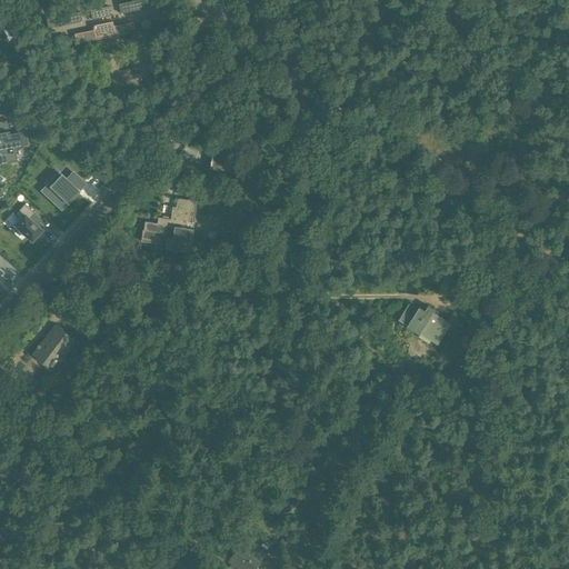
[(121,13),(153,7),(151,0),(138,0),(119,3),(121,13)]
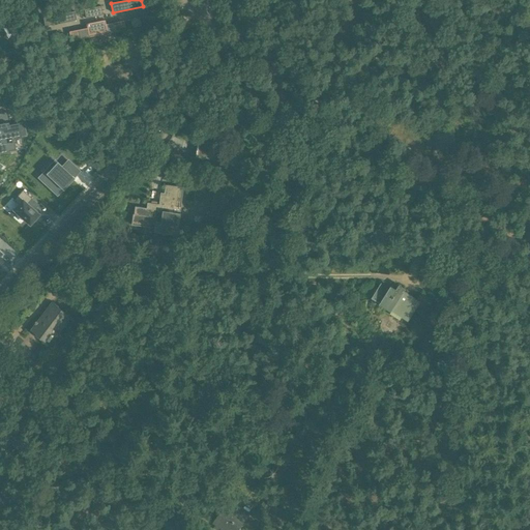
[(86,18),(104,15),(101,6),(84,9),(86,18)]
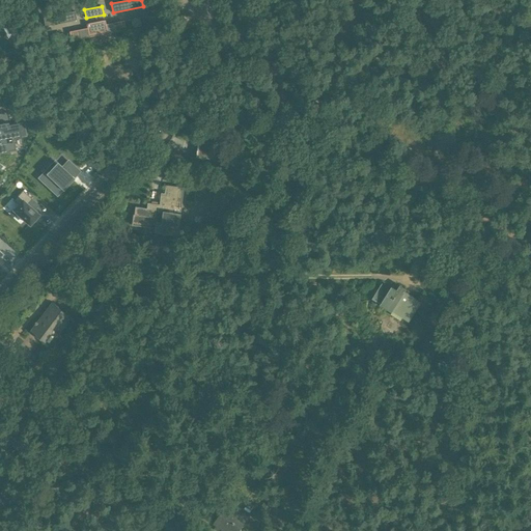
[(46,26),(77,20),(75,11),(44,18),(46,26)]
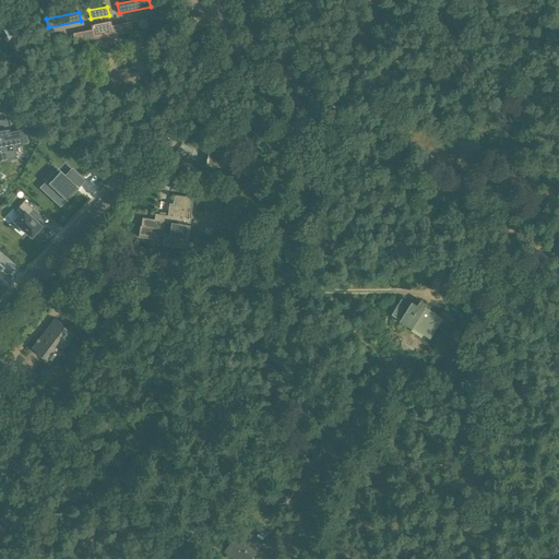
[(156,25),(170,23),(168,14),(154,18),(156,25)]
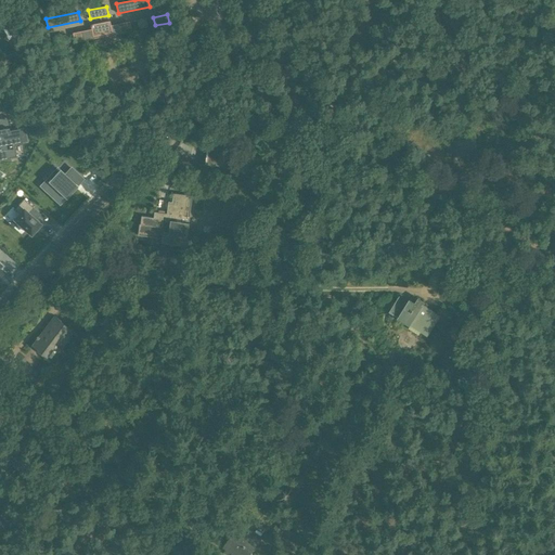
[(139,29),(147,27),(145,18),(137,20),(139,29)]
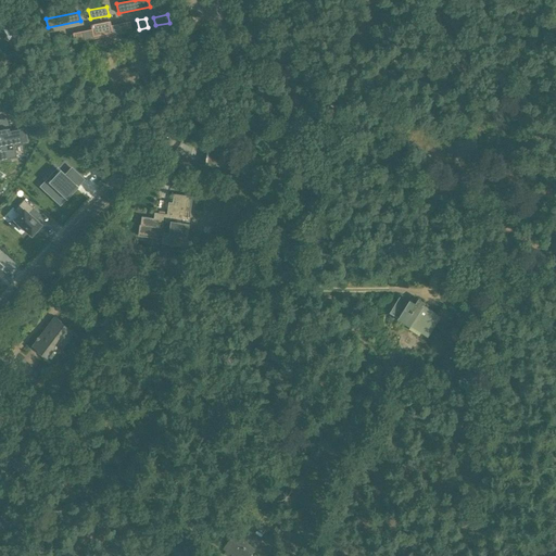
[(93,36),(112,32),(110,21),(91,25),(93,36)]
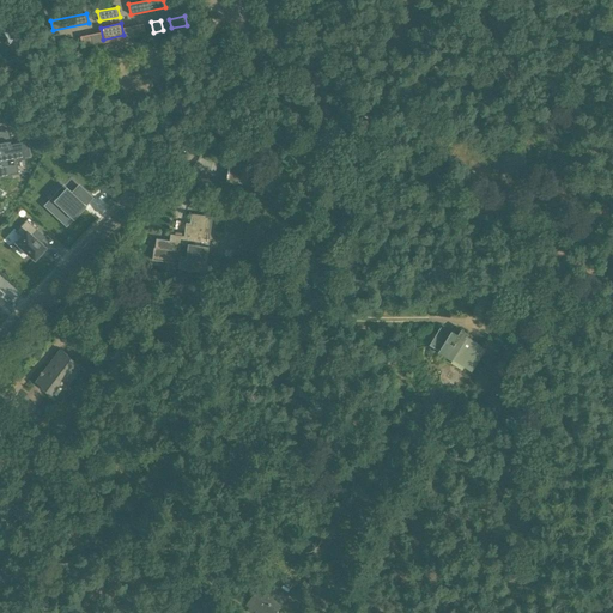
[(134,36),(145,34),(143,24),(133,25),(134,36)]
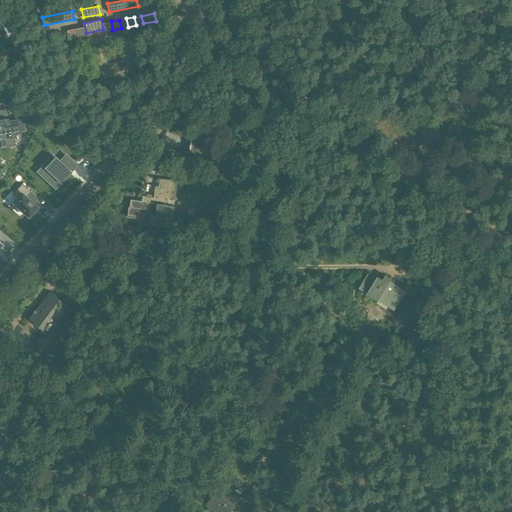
[(17,27),(9,23),(3,36),(11,39),(17,27)]
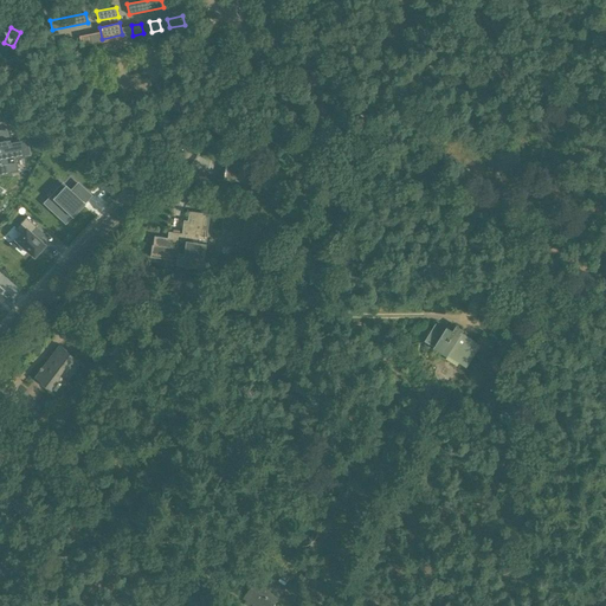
[(45,43),(43,32),(36,33),(40,55),(55,51),(52,42),(45,43)]
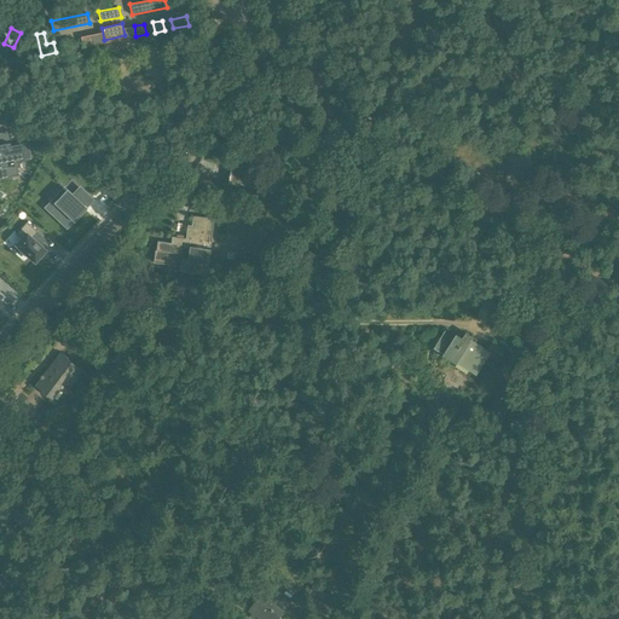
[(84,47),(92,45),(93,45),(92,35),(81,38),(84,47)]
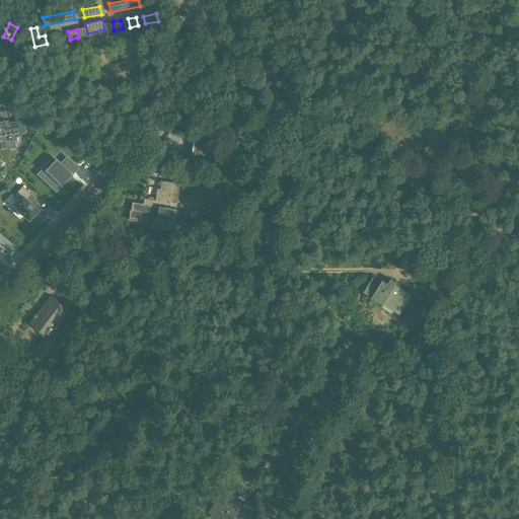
[(54,43),(63,41),(61,32),(53,34),(54,43)]
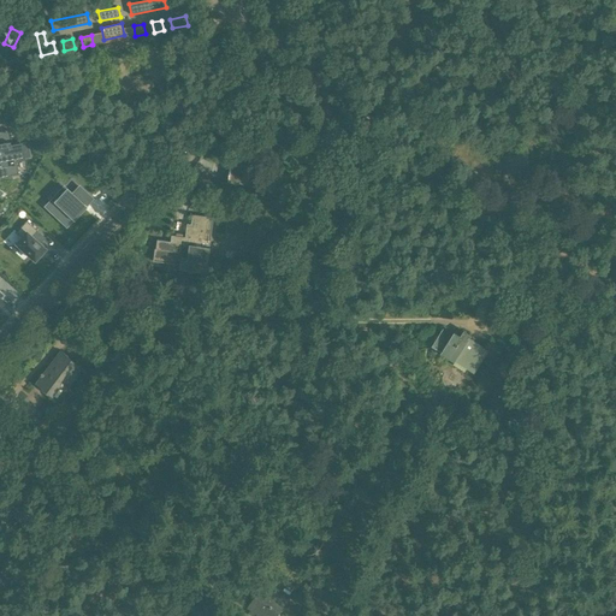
[(9,130),(0,131),(0,154),(30,149),(28,141),(25,142),(25,141),(16,142),(11,143),(9,130)]
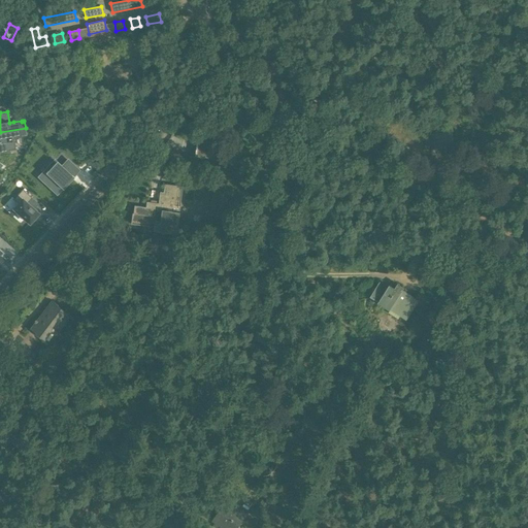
[(26,128),(0,132),(0,152),(15,150),(13,138),(24,136),(24,135),(27,134),(26,128)]
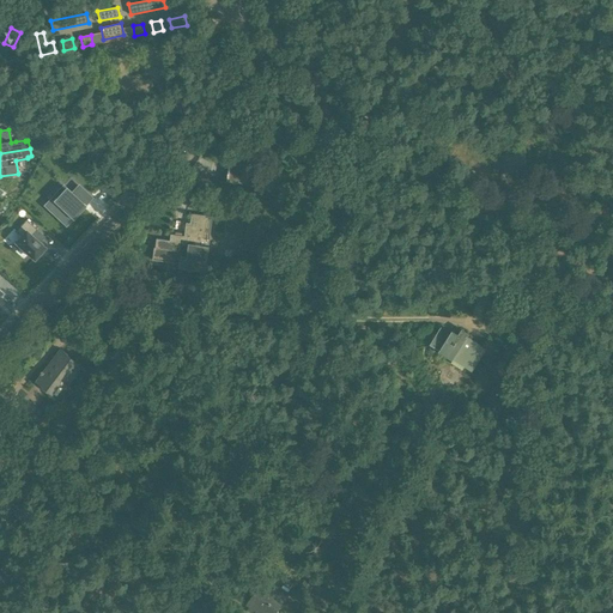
[(249,164),(230,161),(226,182),(246,184),(249,164)]
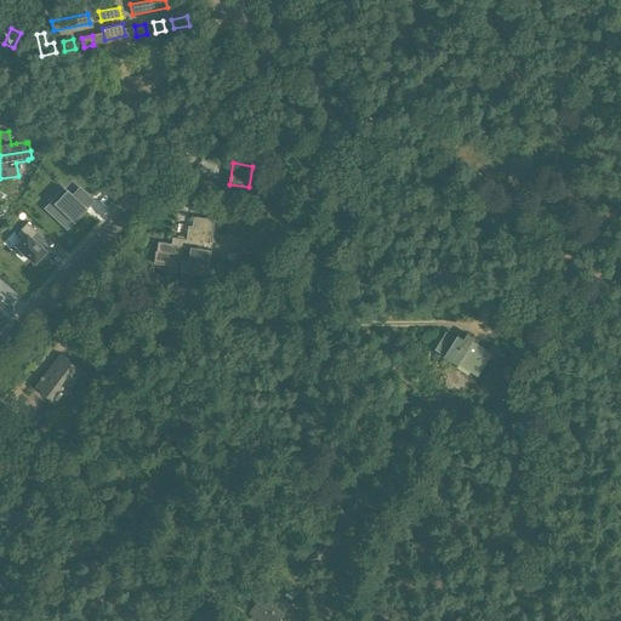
[(39,191),(52,172),(45,166),(32,186),(39,191)]
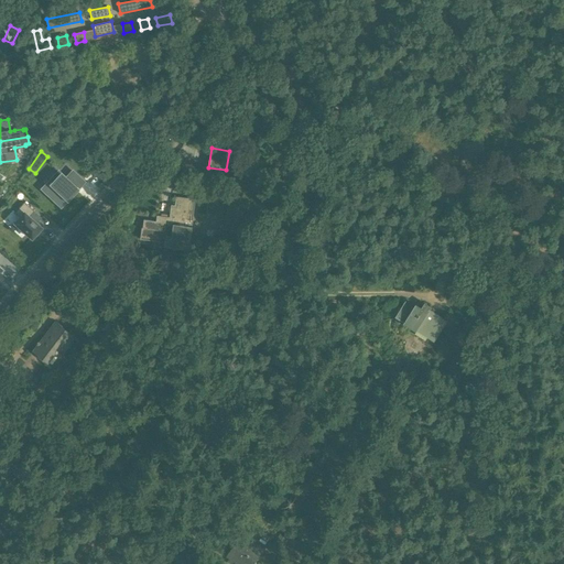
[(49,181),(41,190),(61,207),(77,190),(76,187),(83,181),(72,171),(65,177),(61,173),(51,183),(49,181)]
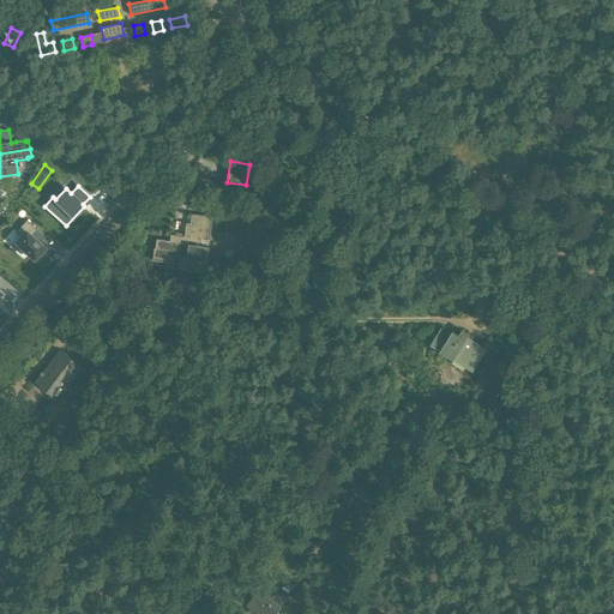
[(155,248),(152,260),(180,264),(179,268),(206,272),(210,246),(209,246),(212,217),(192,215),(188,238),(170,235),(169,241),(156,239),(155,248)]
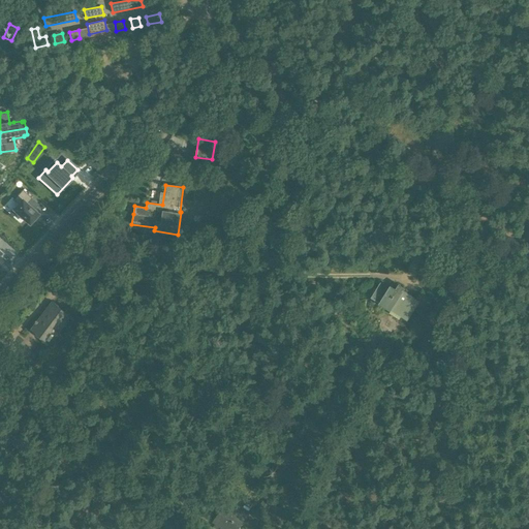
[(19,204),(13,209),(29,223),(33,220),(34,221),(40,215),(34,210),(27,204),(32,197),(23,189),(13,199),(19,204)]
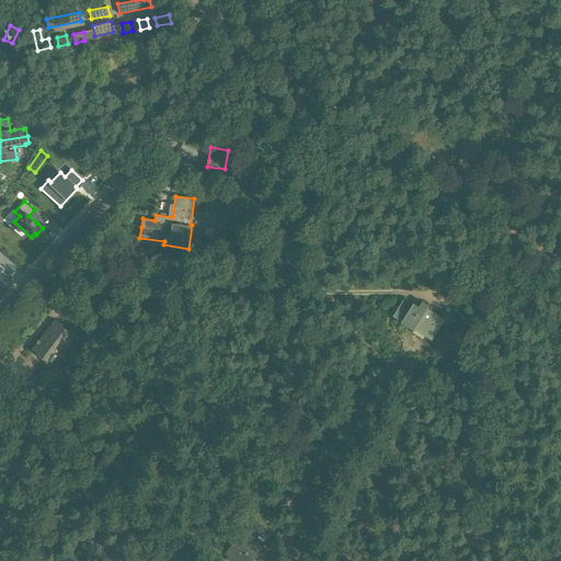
[(471,296),(485,289),(480,278),(466,285),(471,296)]
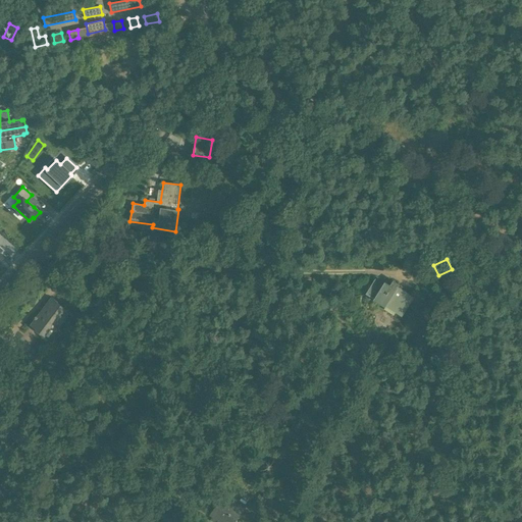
[(383,284),(375,279),(366,294),(374,299),(373,299),(384,306),(387,302),(398,309),(407,295),(397,288),(398,284),(393,281),(389,286),(384,282),(383,284)]
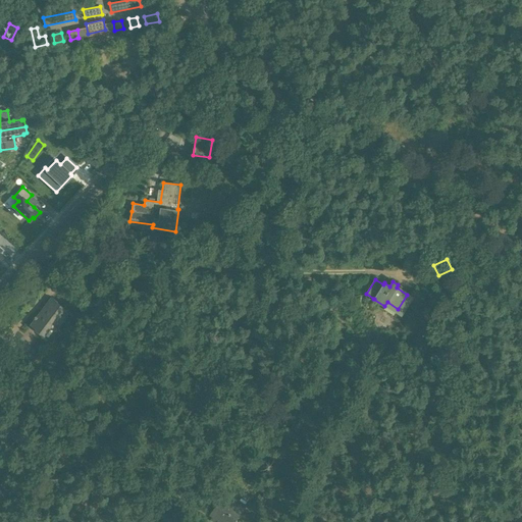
[(80,306),(83,297),(73,294),(69,303),(80,306)]
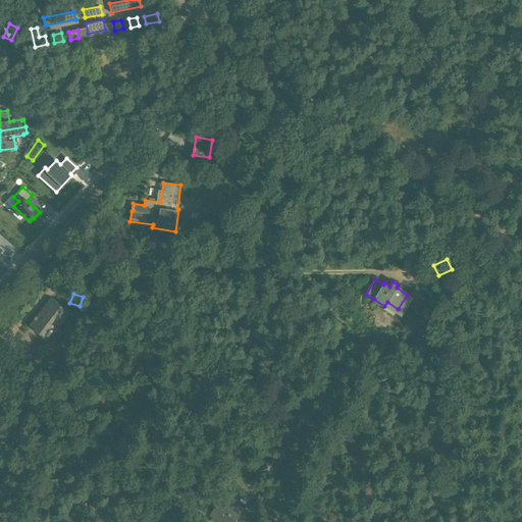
[(48,343),(56,331),(55,330),(68,312),(51,298),(29,327),(48,343)]
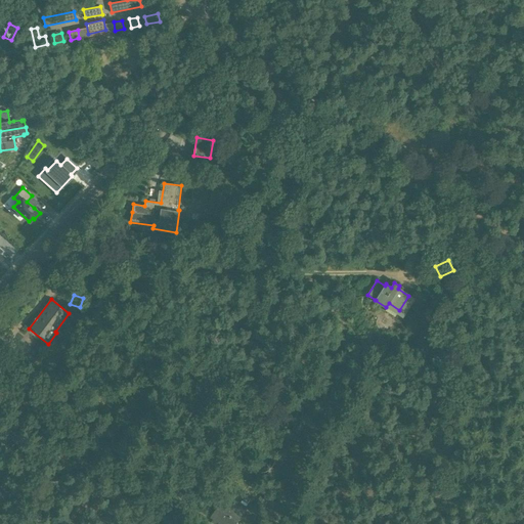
[(184,496),(188,491),(182,486),(178,491),(184,496)]
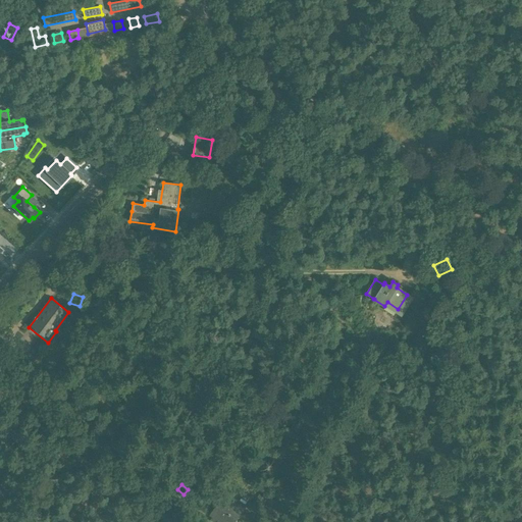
[(257,499),(263,503),(267,497),(261,492),(257,499)]
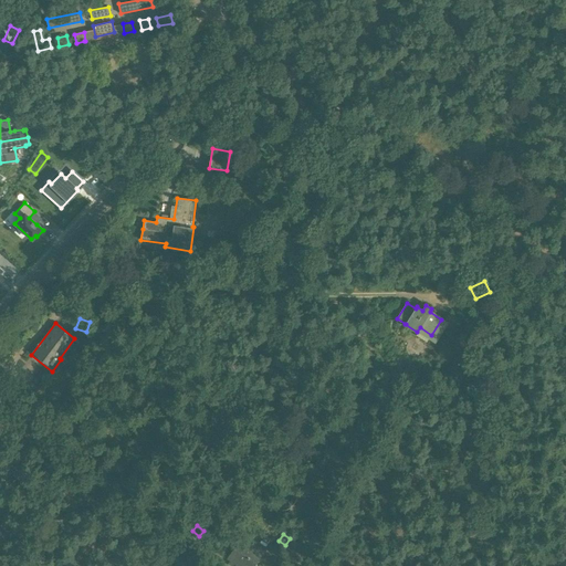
[(247,538),(242,536),(227,558),(230,561),(228,563),(231,565),(233,565),(236,563),(239,565),(253,565),(266,547),(249,536),(247,538)]
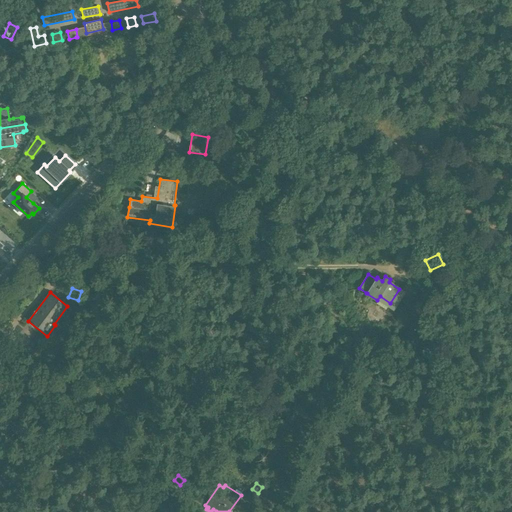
[(259,509),(264,501),(248,490),(243,498),(259,509)]
